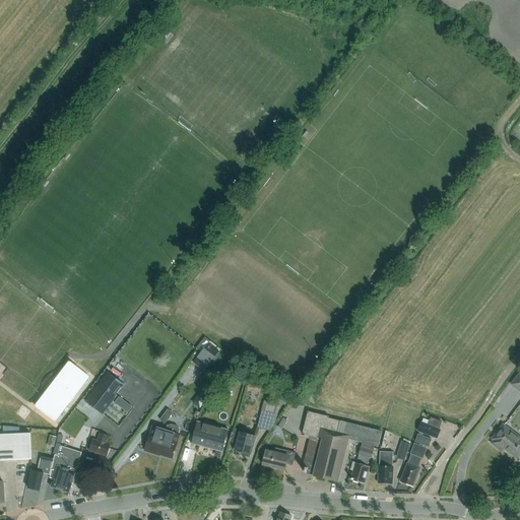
[(193,363),(204,371),(219,351),(208,343),(202,351),(201,353),(193,363)]
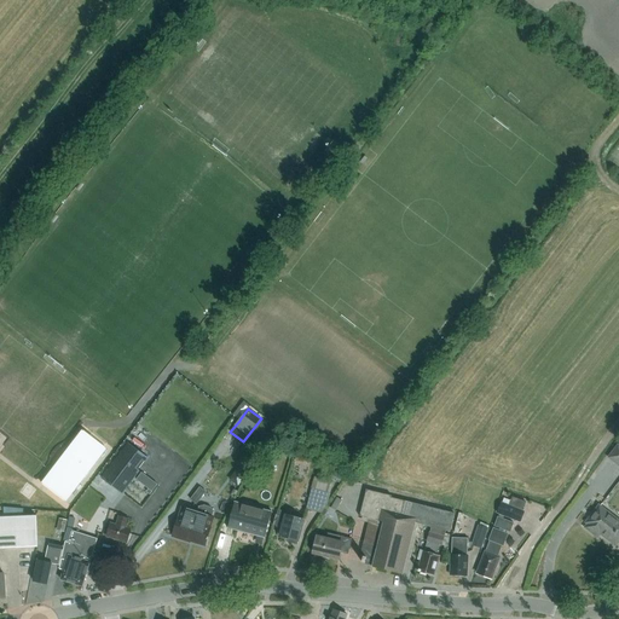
[(41,482),(67,502),(106,449),(82,431),(41,482)]
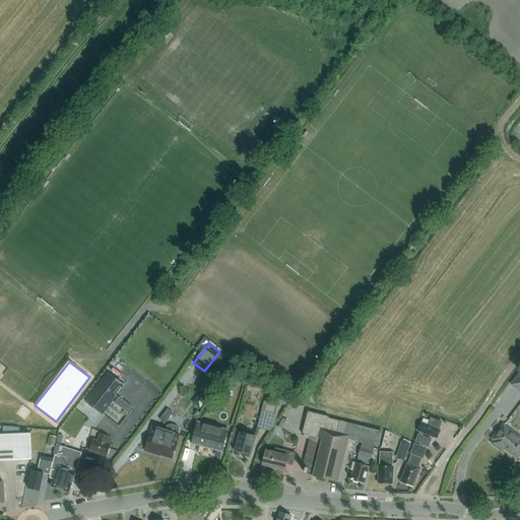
[(236,364),(231,370),(243,379),(247,373),(236,364)]
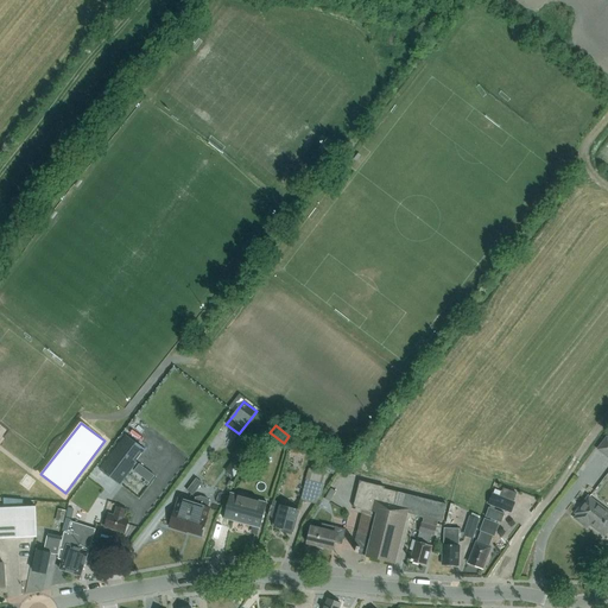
[(141,454),(145,449),(128,437),(101,472),(119,483),(135,462),(141,454)]
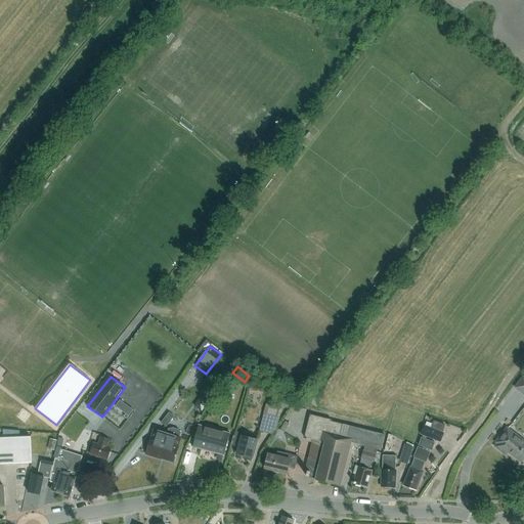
[(126,393),(125,396),(131,399),(129,403),(137,407),(141,400),(126,393)]
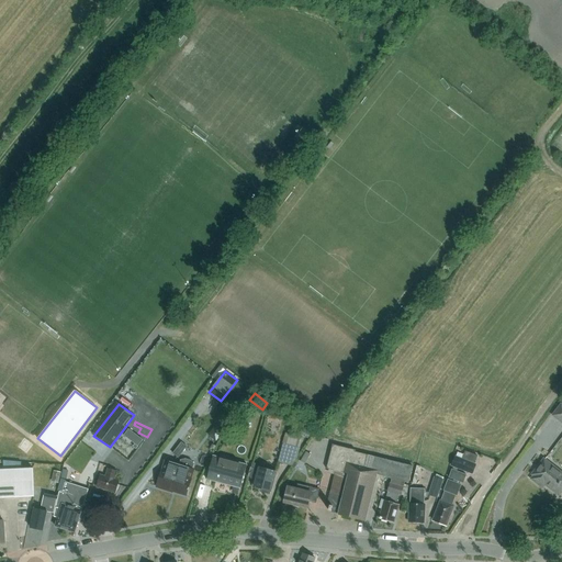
[(128,429),(124,436),(138,446),(143,440),(128,429)]
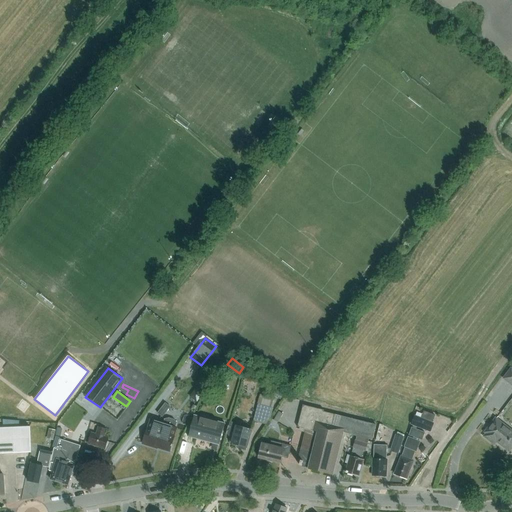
[(260,395),(257,404),(273,408),(275,399),(260,395)]
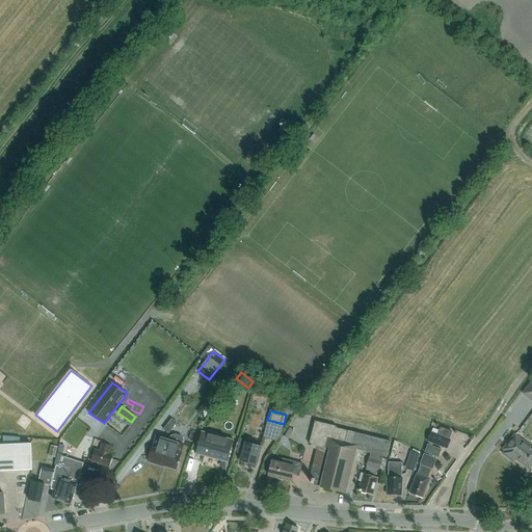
[(177,424),(173,420),(164,430),(169,434),(177,424)]
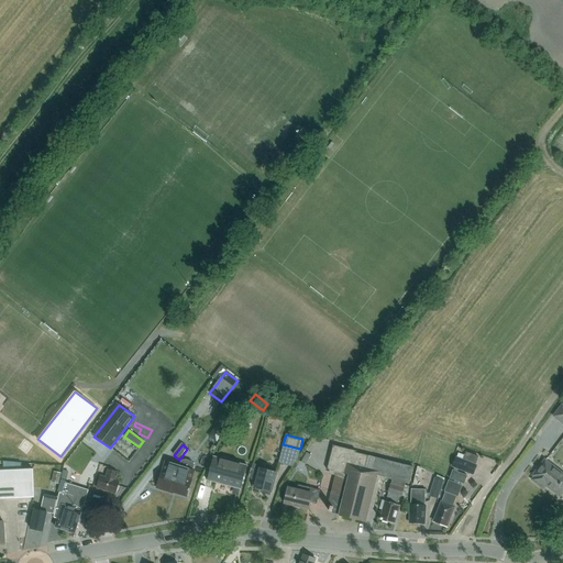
[(285,466),(289,448),(284,445),(278,465),(285,466)]
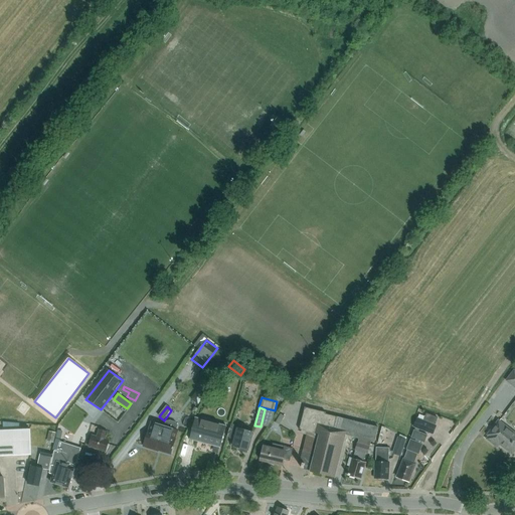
[(300,464),(311,467),(310,472),(335,479),(344,441),(343,440),(345,435),(358,439),(371,442),(374,443),(377,428),(325,414),(325,413),(306,408),(300,431),(308,433),(303,452),(300,464)]
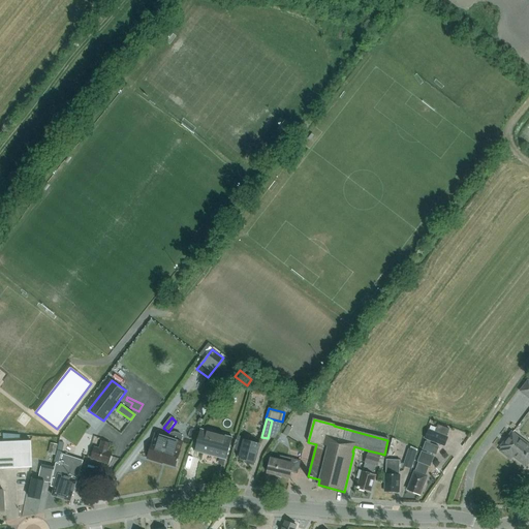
[(428,429),(425,438),(445,446),(448,437),(446,436),(449,430),(437,425),(434,432),(428,429)]
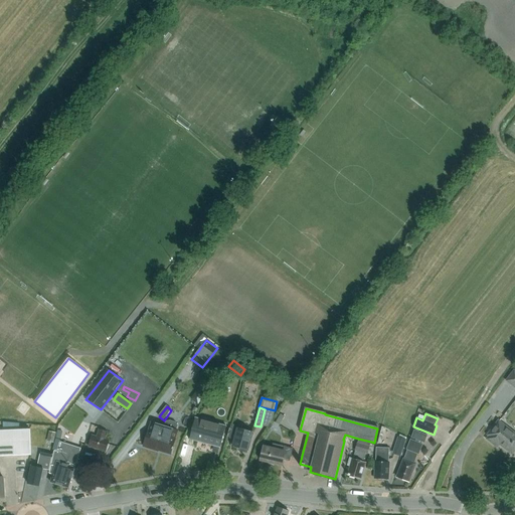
[(189,441),(219,449),(226,426),(196,417),(189,441)]
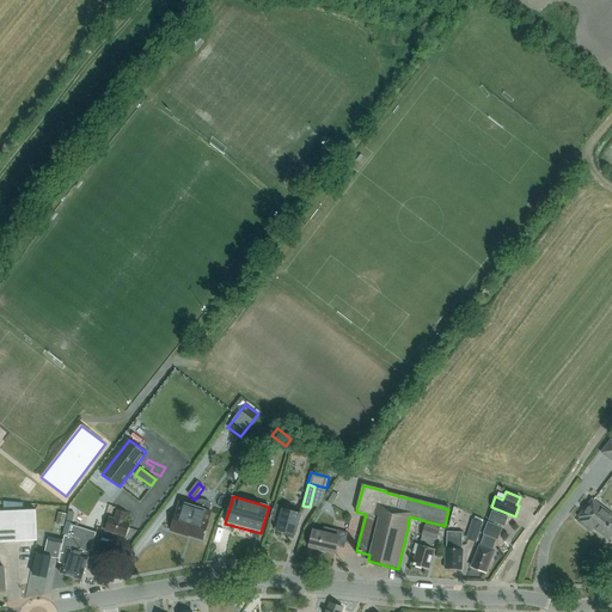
[(197,502),(195,508),(179,503),(171,528),(194,536),(193,538),(202,540),(212,513),(209,513),(212,507),(208,502),(202,501),(197,502)]
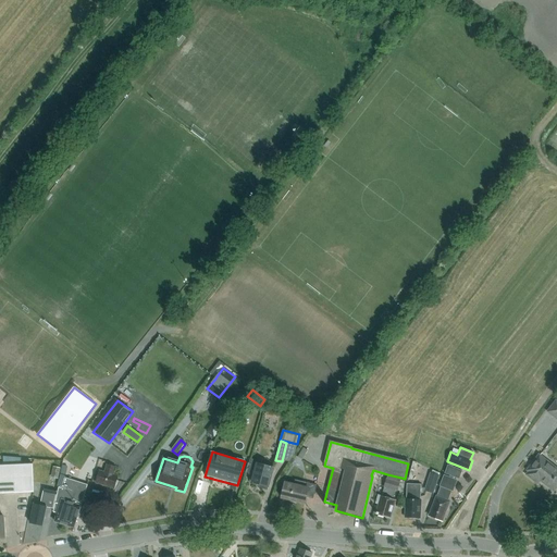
[(556,486),(556,469),(539,456),(529,470),(530,471),(528,474),(537,482),(540,479),(554,490),(556,486)]
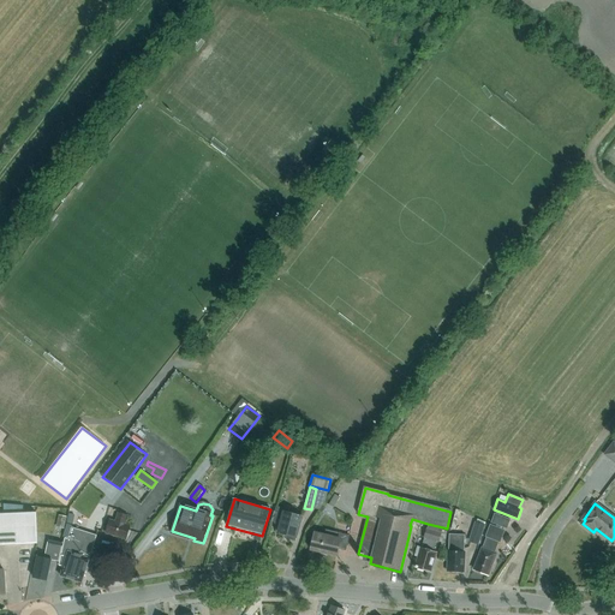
[(0,544),(36,544),(35,513),(0,514),(0,544)]
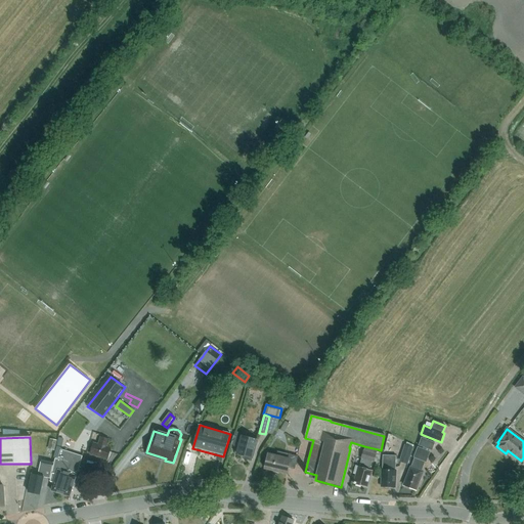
[(98,445),(94,443),(91,454),(107,460),(112,449),(107,448),(111,440),(101,437),(98,445)]
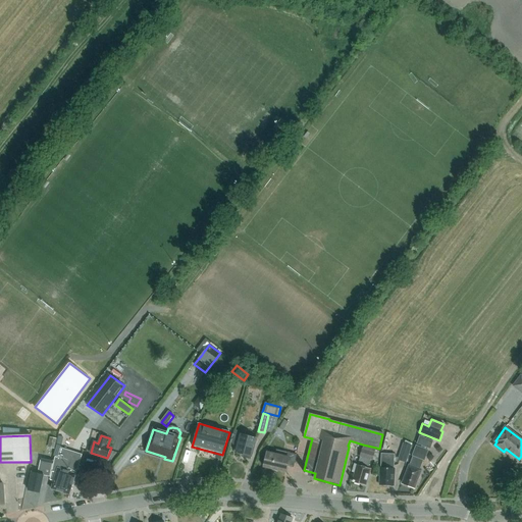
[(251,458),(256,439),(241,435),(241,437),(232,435),(229,444),(239,447),(237,454),(243,455),(242,459),(249,461),(250,458),(251,458)]
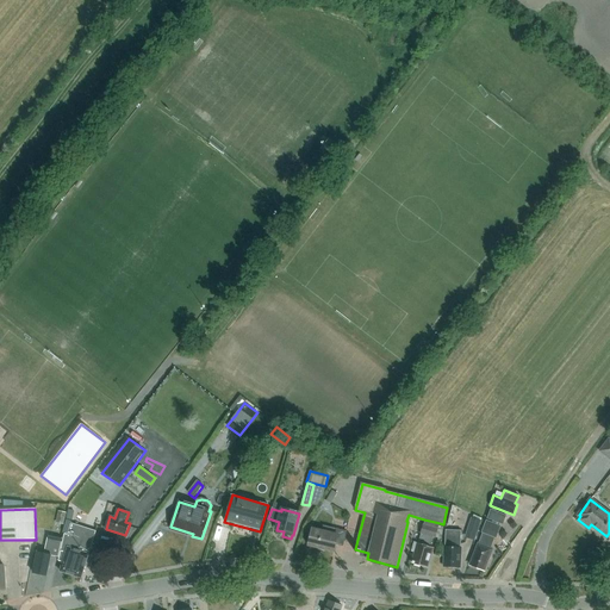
[(496,537),(499,526),(496,524),(496,522),(503,524),(506,516),(491,510),(487,518),(493,521),(492,523),(486,521),(481,533),(483,533),(479,545),(471,566),(484,571),(489,558),(491,556),(492,553),(492,551),(492,549),(490,549),(495,537),(496,537)]
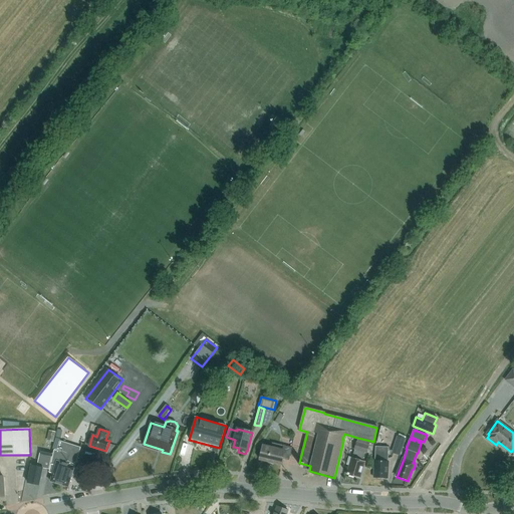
[(54,442),(56,432),(49,431),(47,441),(54,442)]
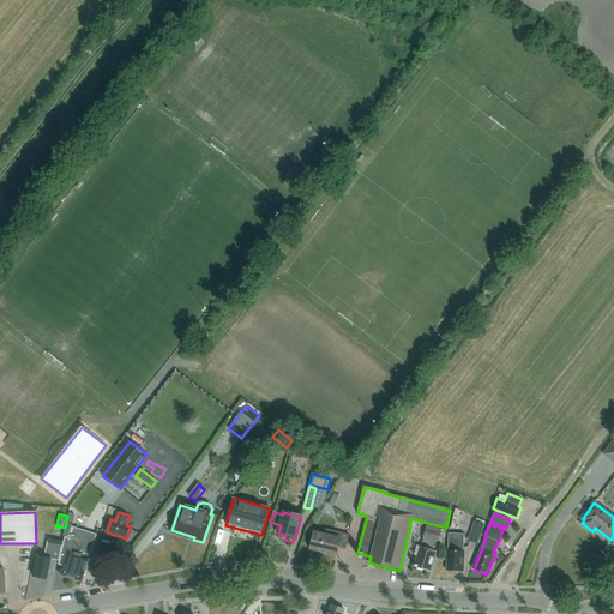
[(485,524),(474,521),(468,541),(479,545),(485,524)]
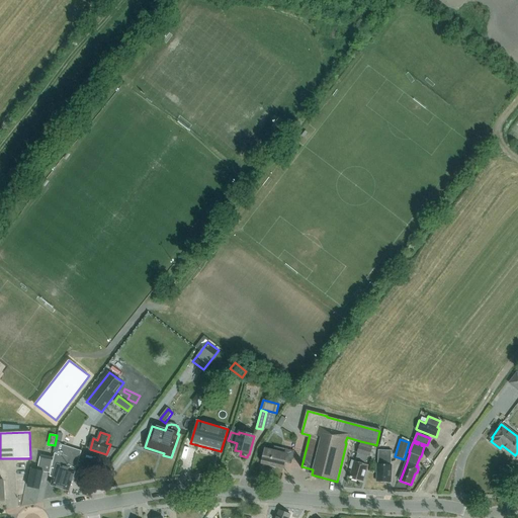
[(360,441),(359,446),(372,450),(373,444),(360,441)]
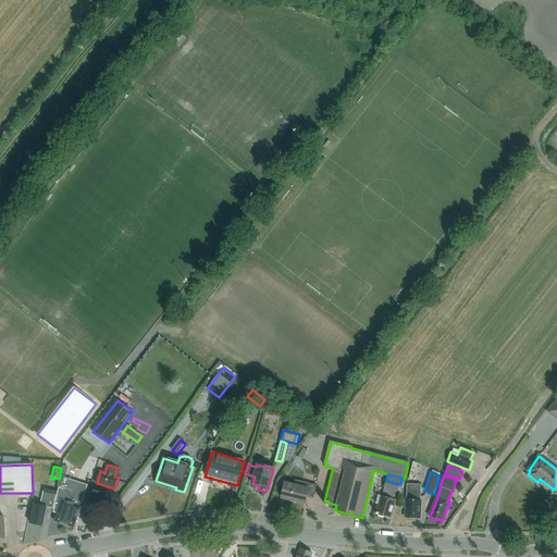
[(58,514),(54,522),(74,528),(88,485),(65,478),(62,489),(59,487),(53,512),(58,514)]
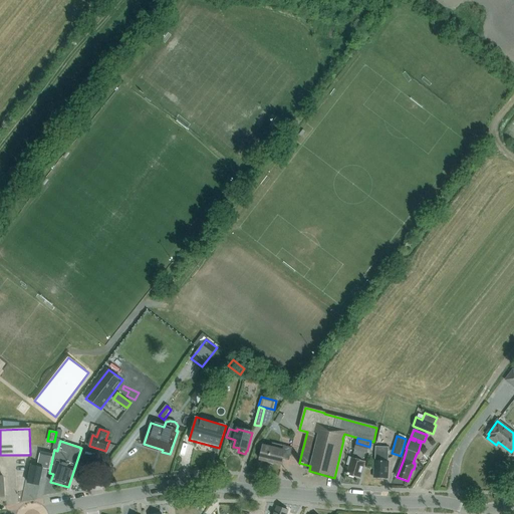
[(356,443),(354,449),(355,450),(352,459),(349,458),(347,465),(350,466),(347,475),(360,479),(364,462),(362,461),(364,453),(367,453),(369,447),(356,443)]
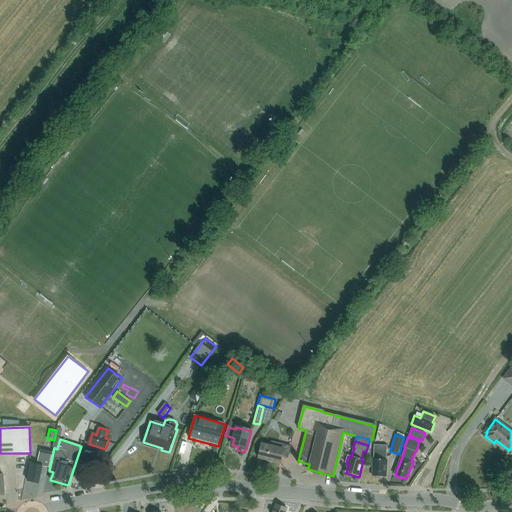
[(291,447),(272,442),(271,446),(262,444),(259,458),(280,463),(282,457),(288,459),(291,447)]
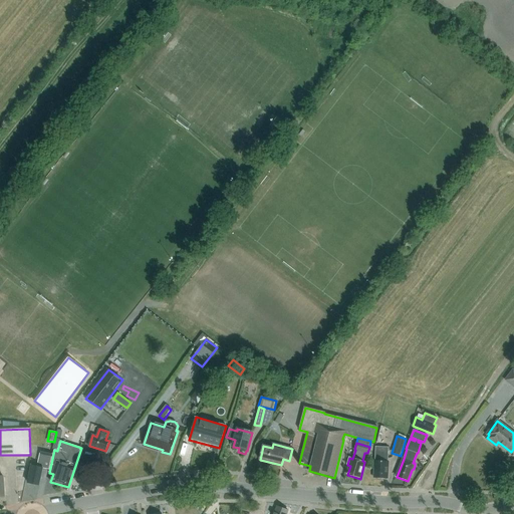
[(374,461),(373,470),(374,470),(374,478),(375,478),(376,479),(380,480),(381,479),(388,479),(389,467),(390,466),(389,464),(389,462),(389,448),(375,447),(374,461)]
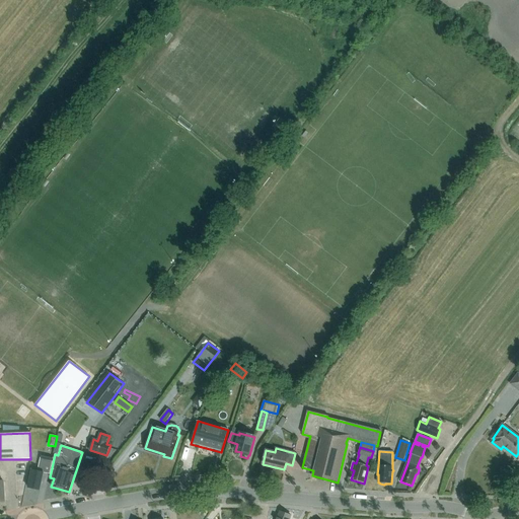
[(52,459),(41,456),(38,471),(31,469),(27,488),(40,491),(44,473),(49,474),(52,459)]
